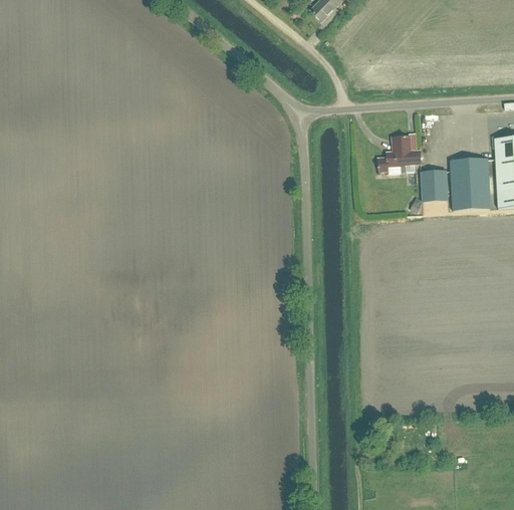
[(319,0),(310,10),(322,21),(338,4),(334,0),(319,0)]
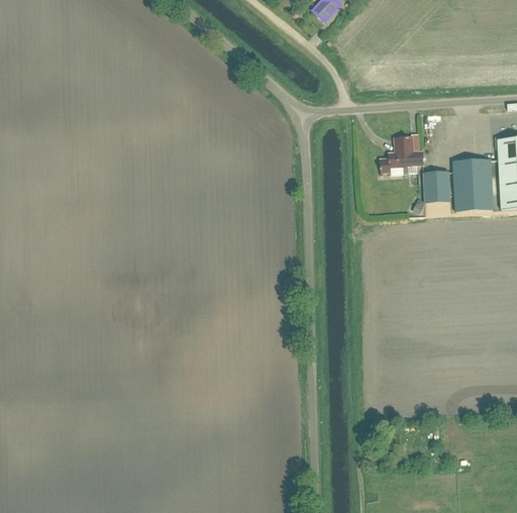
[(412,151),(411,136),(395,137),(396,152),(389,152),(389,159),(380,159),(381,171),(390,171),(390,167),(403,167),(403,174),(408,173),(408,164),(423,164),(422,151),(412,151)]
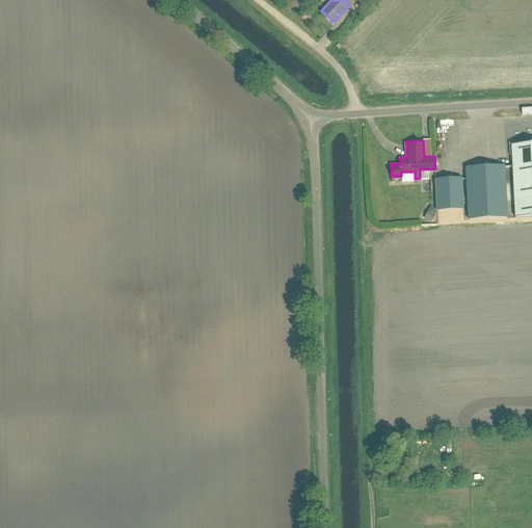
[(515,215),(531,213),(531,140),(511,142),(515,215)]
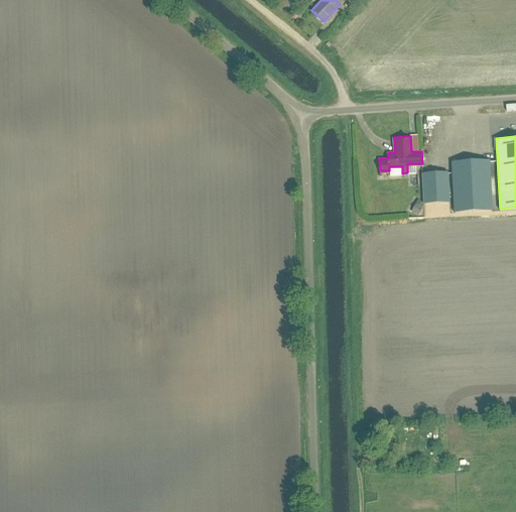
[(455,211),(492,209),(490,158),(452,160),(455,211)]
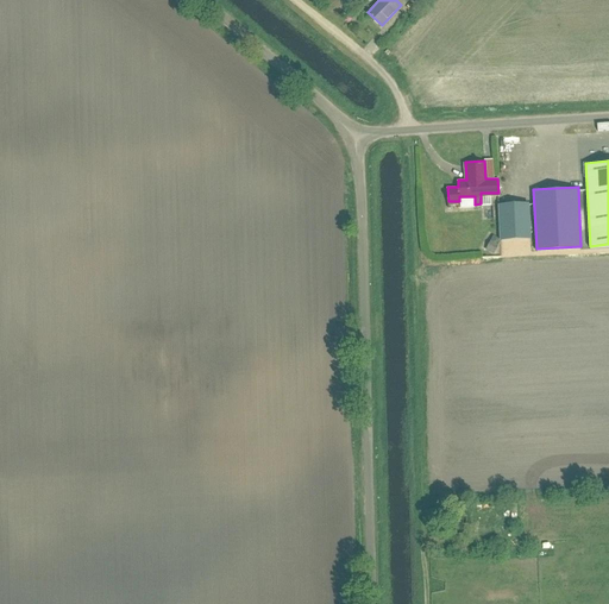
[(501,238),(531,237),(528,201),(500,202),(501,238)]
